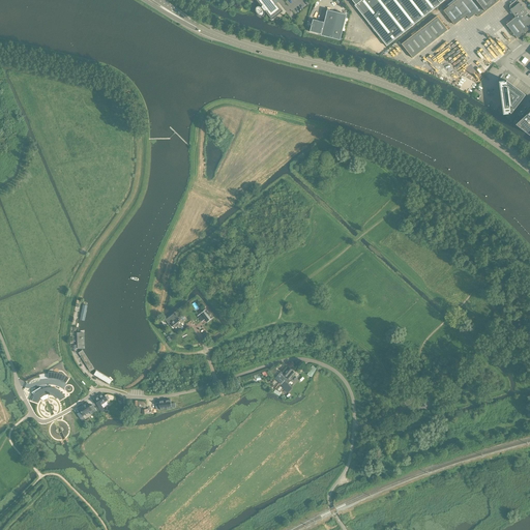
[(266,11),(272,20),(283,11),(273,0),(256,0),(261,6),(262,6),(261,7),(260,7),(259,7),(258,7),(257,7),(256,8),(256,9),(256,10),(256,12),(257,13),(258,15),(259,16),(260,17),(261,17),(263,17),(264,17),(264,16),(264,15),(265,15),(265,13),(265,12),(265,11),(266,11)]
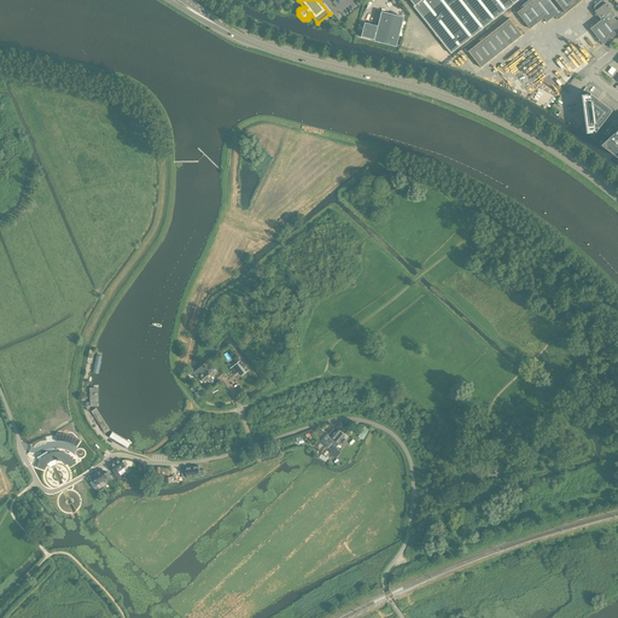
[(414,6),(452,54),(518,0),(410,0),(415,6),(414,6)]
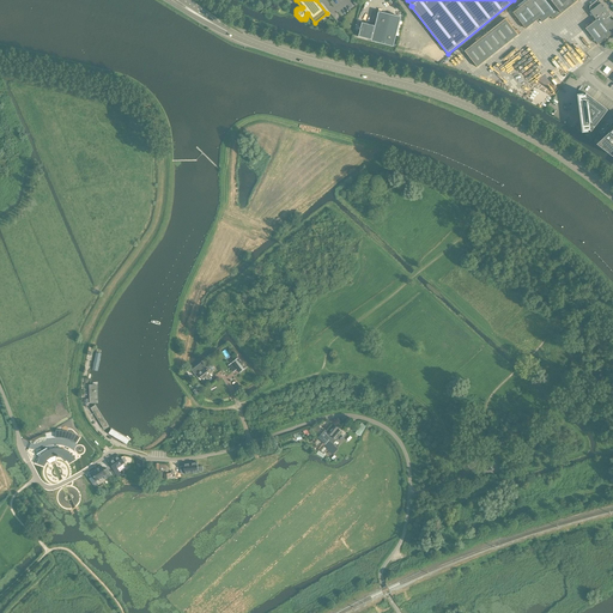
[(553,20),(577,1),(576,0),(529,0),(513,13),(526,29),(539,18),(542,23),(551,16),(553,20)]
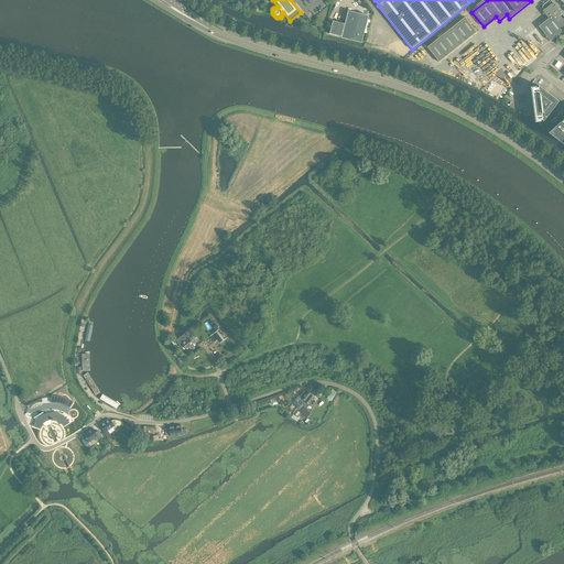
[(549,19),(539,26),(551,41),(563,30),(563,17),(550,0),(549,0),(542,6),(542,10),(549,19)]
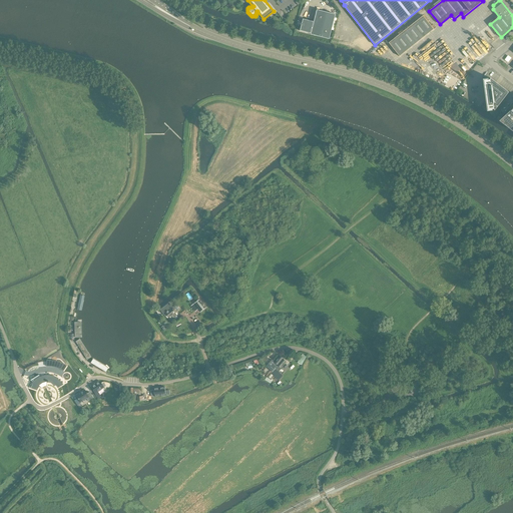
[(311,33),(311,34),(329,39),(336,14),(317,10),(314,22),(313,22),(303,19),(300,31),(310,33),(311,33)]
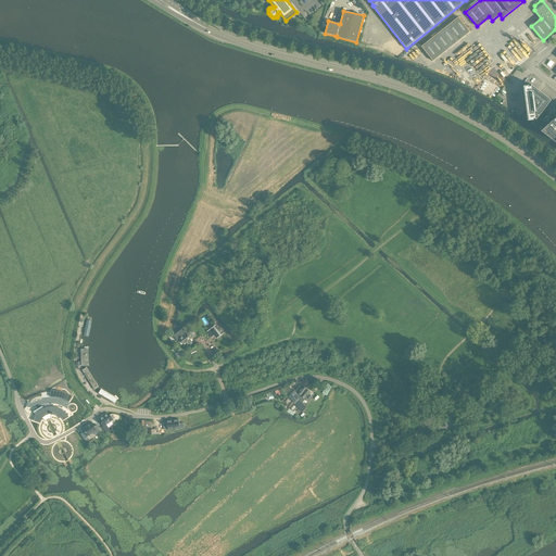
[(421,47),(433,61),(470,32),(458,17),(421,47)]
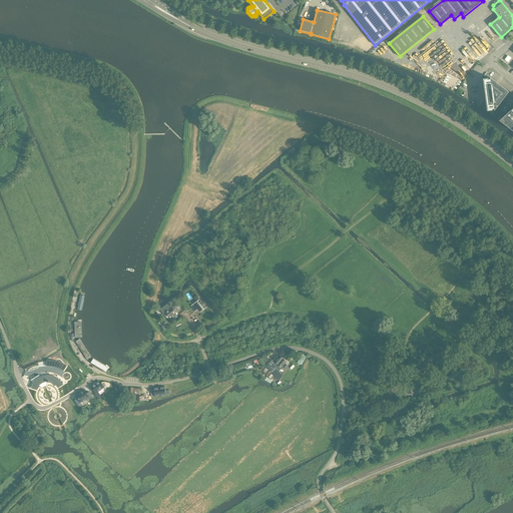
[(483,79),(487,111),(492,111),(492,109),(494,109),(494,111),(509,92),(490,78),(490,79),(488,80),(488,78),(483,79)]
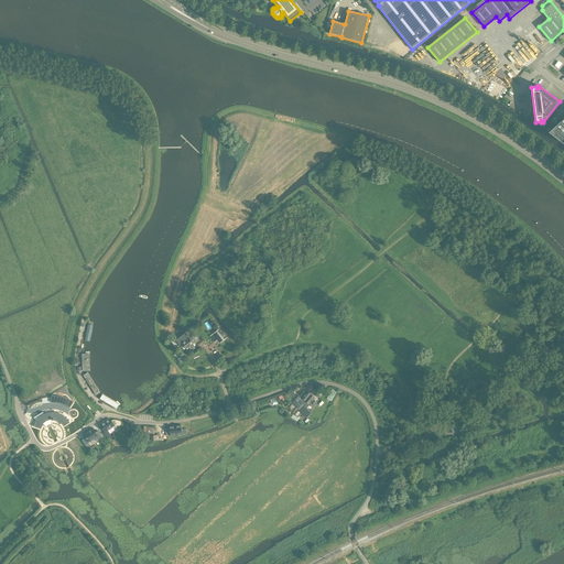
[(563,106),(545,130),(549,133),(563,144),(563,106)]
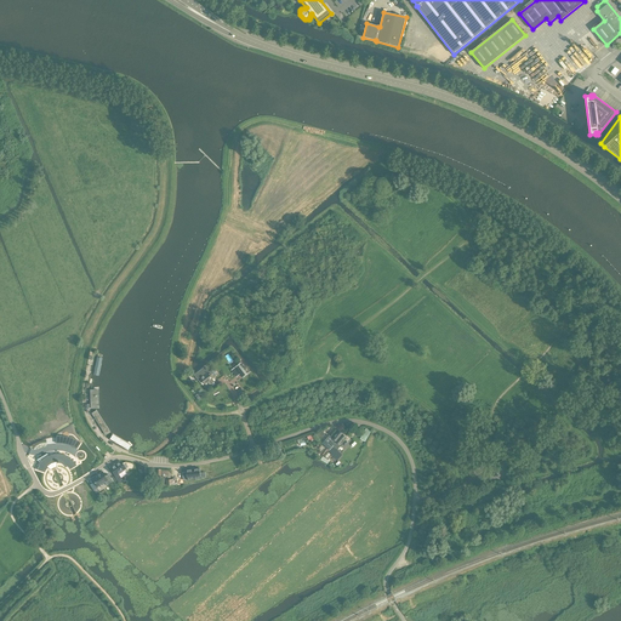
[(241,363),(232,370),(237,377),(240,374),(243,377),(249,372),(241,363)]
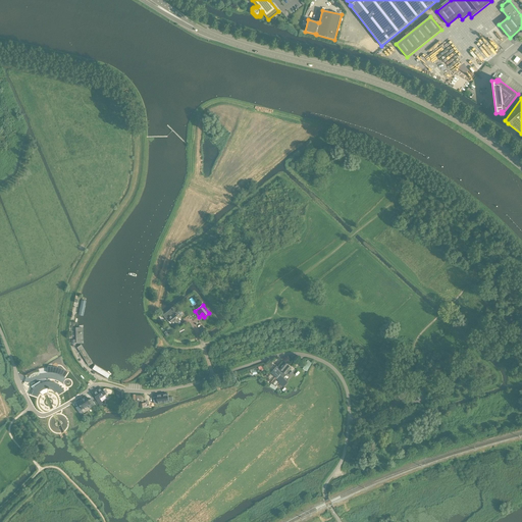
[(171,308),(163,314),(164,316),(168,322),(170,320),(172,323),(175,321),(177,323),(180,321),(178,319),(179,318),(175,313),(173,310),(171,308)]
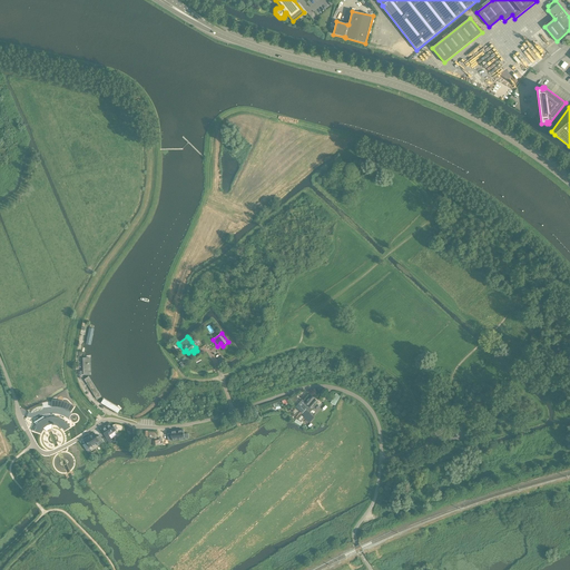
[(85,380),(98,400),(102,396),(89,376),(85,380)]
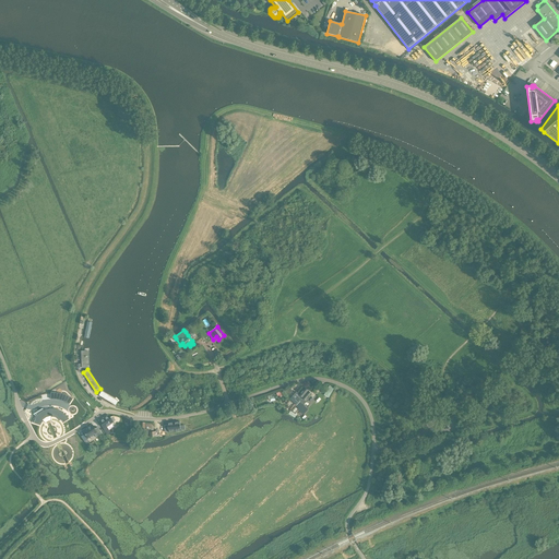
[(334,388),(330,385),(324,395),(329,397),(334,388)]
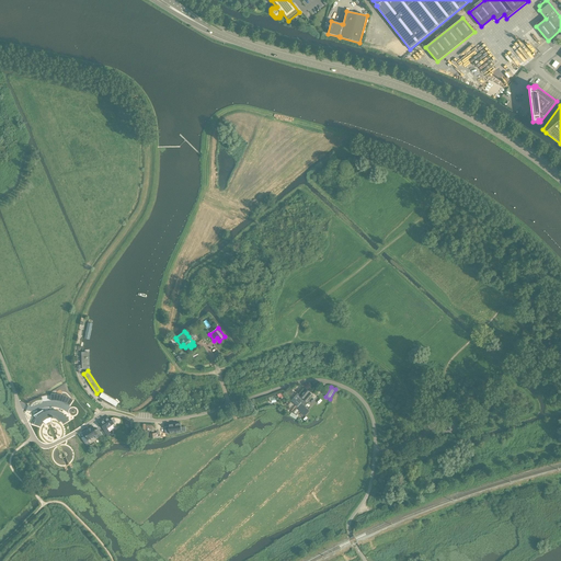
[(297,393),(294,398),(297,400),(299,402),(300,403),(301,402),(310,392),(307,389),(300,397),(297,393)]
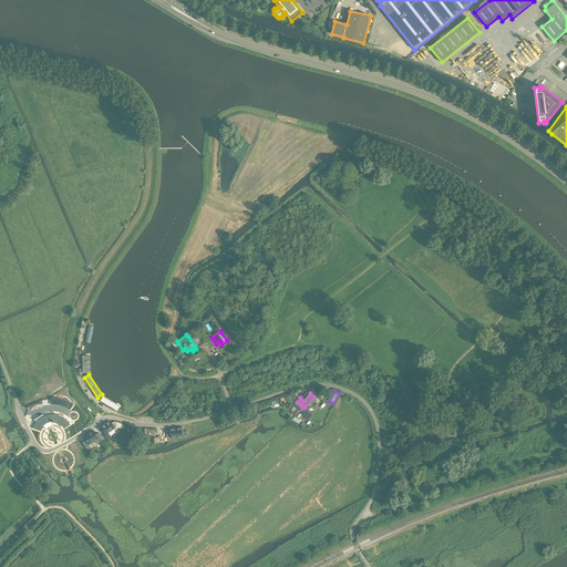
[(101,401),(119,411),(121,406),(103,397),(101,401)]
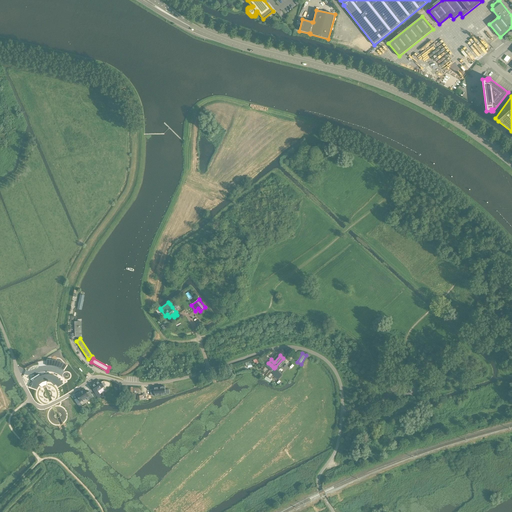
[(283,358),(275,367),(278,371),(282,366),(281,366),(286,361),(283,358)]
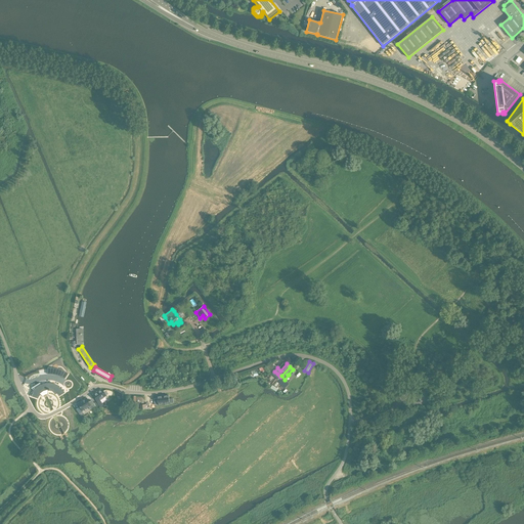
[(47,367),(47,375),(48,375),(50,375),(53,375),(55,375),(57,376),(59,377),(61,378),(64,379),(68,374),(66,372),(62,370),(59,369),(56,368),(53,368),(50,367),(47,367)]
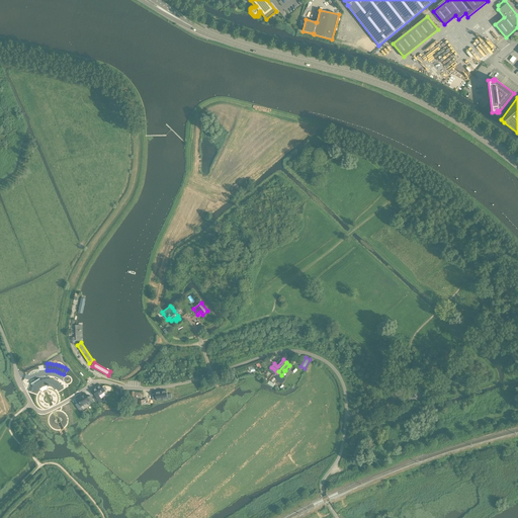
[(275,376),(274,377),(281,384),(282,383),(285,379),(277,372),(274,375),(275,376)]
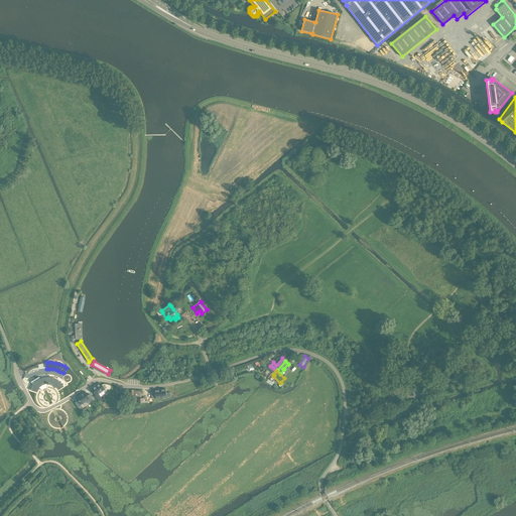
[(32,386),(30,390),(35,392),(35,391),(36,389),(37,388),(38,387),(39,386),(40,385),(41,385),(42,384),(43,384),(44,383),(46,383),(46,384),(47,384),(47,383),(48,383),(49,383),(51,383),(52,384),(53,384),(54,385),(55,386),(56,386),(57,387),(58,388),(59,389),(63,387),(62,386),(62,385),(61,384),(60,383),(59,382),(57,381),(58,381),(57,380),(55,379),(54,378),(53,378),(51,378),(50,377),(49,377),(47,377),(45,377),(43,378),(41,378),(39,379),(38,378),(39,378),(38,377),(35,380),(32,382),(34,383),(32,384),(31,386),(32,386)]
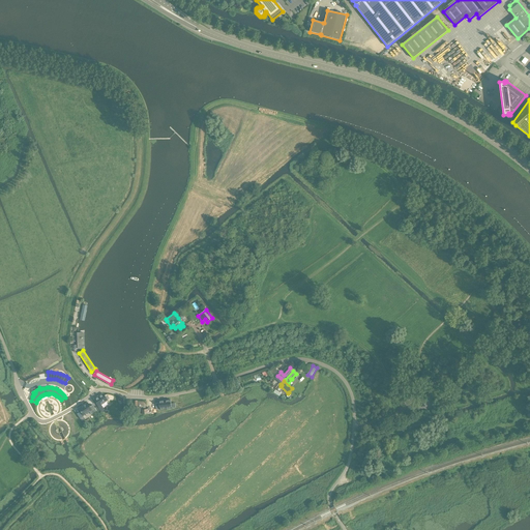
[(93,400),(97,406),(107,401),(102,393),(93,400)]
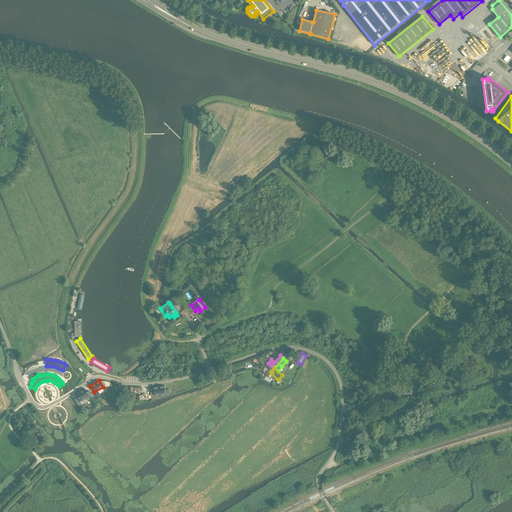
[(154,389),(150,389),(151,396),(161,395),(162,396),(165,395),(165,394),(170,394),(169,390),(165,390),(165,386),(153,388),(154,389)]
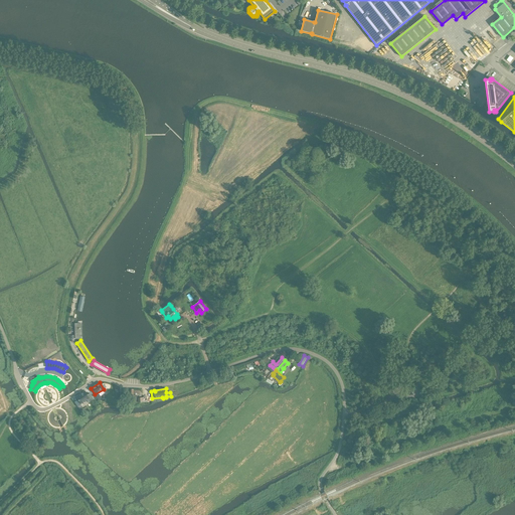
[(84,391),(75,397),(80,404),(87,400),(88,402),(94,398),(90,393),(88,395),(84,391)]
